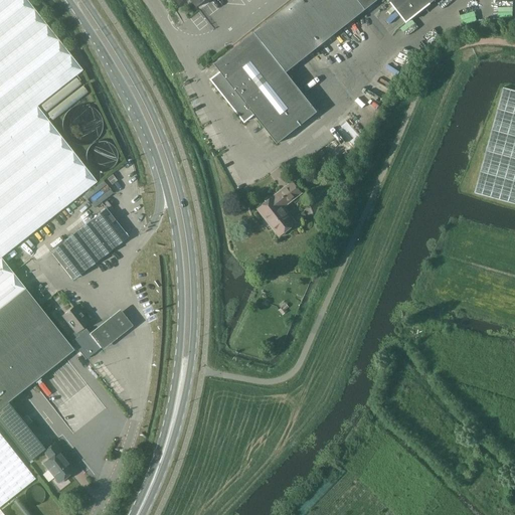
[(26,0),(0,0),(0,308),(25,289),(1,258),(97,182),(36,106),(82,70),(26,0)]
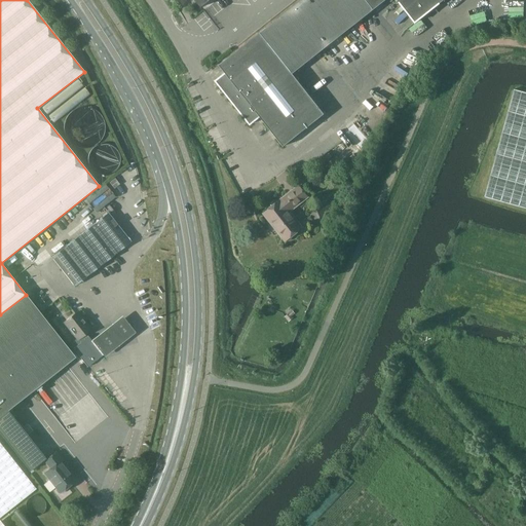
[(385,0),(397,0),(399,1),(399,2),(401,0),(436,0),(439,3),(443,0),(301,0),(219,66),(225,73),(216,81),(218,83),(217,84),(217,83),(216,84),(247,123),(248,123),(248,122),(250,124),(260,117),(283,147),(324,114),(292,74),(333,41),(335,44),(342,38),(340,36),(385,0)]
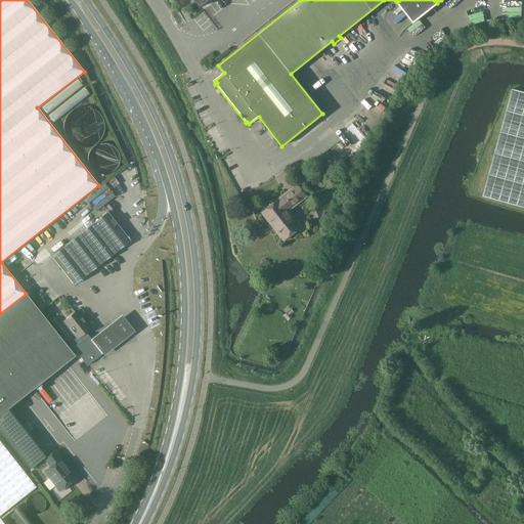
[(523,208),(523,92),(513,90),(483,197),(523,208)]
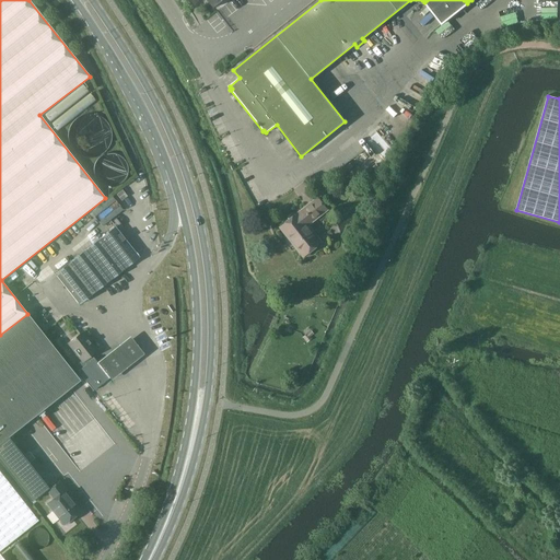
[(116,138),(116,132),(115,129),(113,126),(111,121),(106,118),(103,117),(98,115),(94,115),(89,115),(84,116),(80,118),(77,120),(74,124),(71,128),(70,132),(70,137),(70,141),(71,146),(73,150),(76,153),(79,156),(83,159),(88,161),(92,161),(97,161),(102,160),(106,158),(109,154),(113,151),(115,147),(116,142),(116,138)]
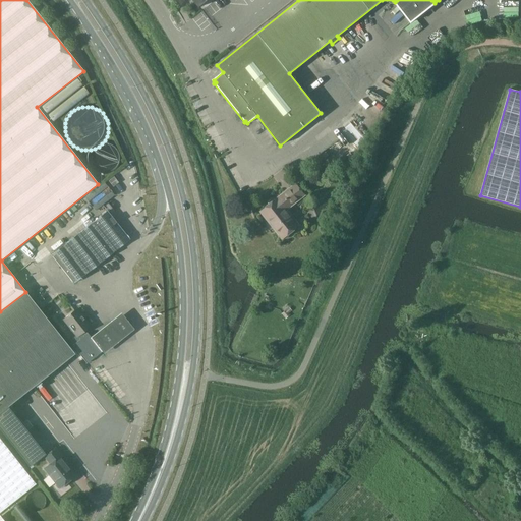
[(122,163),(122,160),(121,157),(120,154),(118,152),(115,150),(113,149),(110,148),(107,148),(104,148),(102,149),(99,151),(97,153),(95,155),(94,157),(93,160),(93,163),(93,166),(94,168),(96,171),(97,173),(100,175),(102,176),(107,177),(110,177),(113,176),(116,175),(118,173),(120,171),(121,168),(122,166),(122,163)]
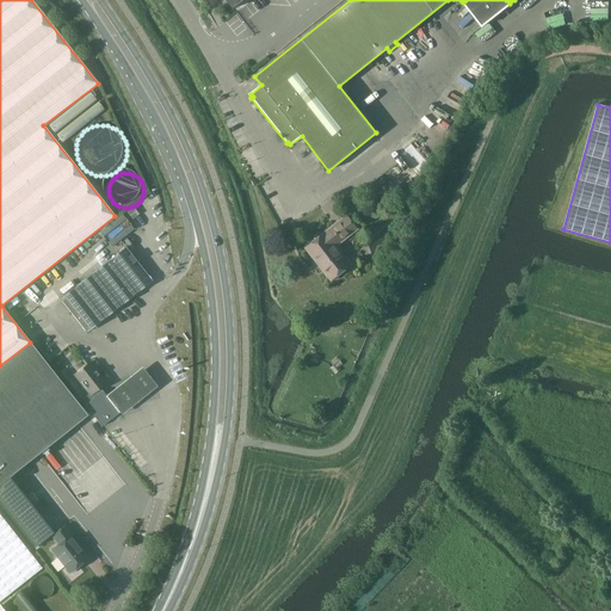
[(127,213),(133,220),(139,215),(134,208),(127,213)]
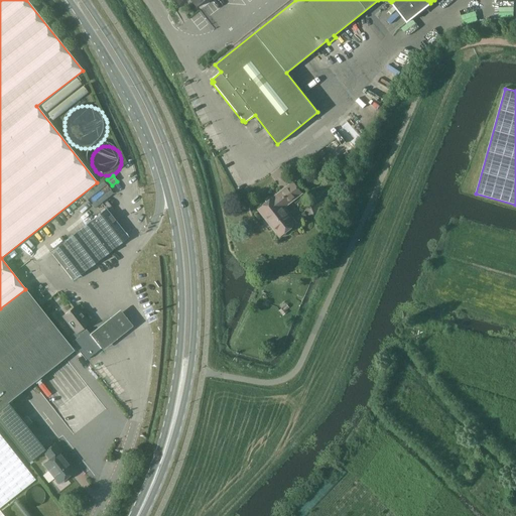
[(278,199),(261,212),(271,225),(270,225),(279,236),(294,225),(281,209),(301,194),(292,182),(276,196),(278,199)]
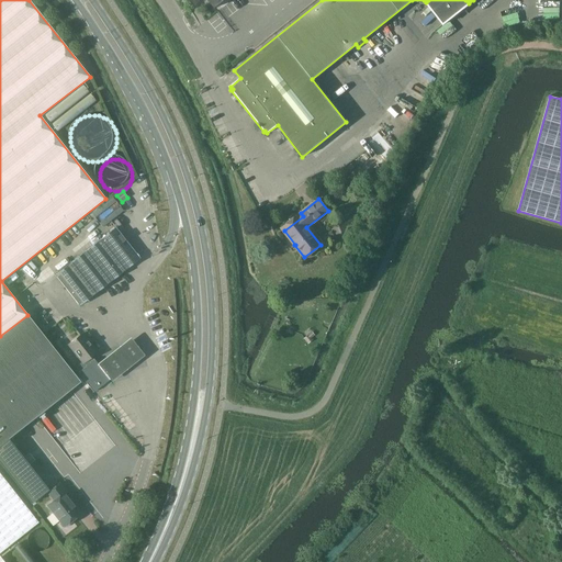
[(116,202),(111,206),(114,211),(121,206),(116,202)]
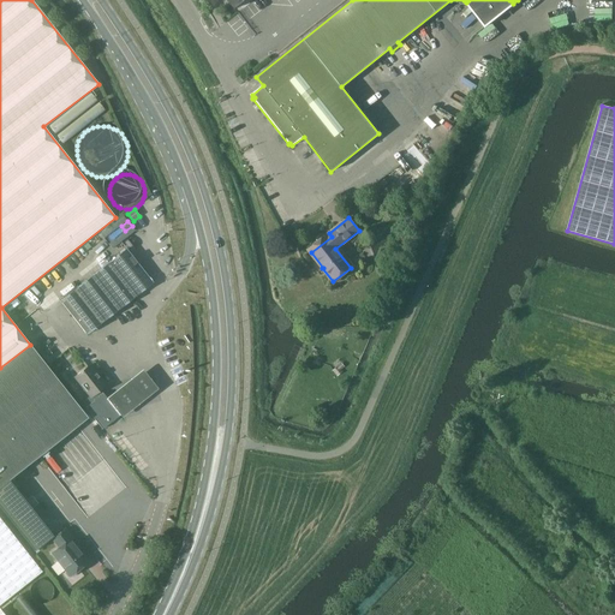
[(87,335),(153,282),(126,249),(60,300),(87,335)]
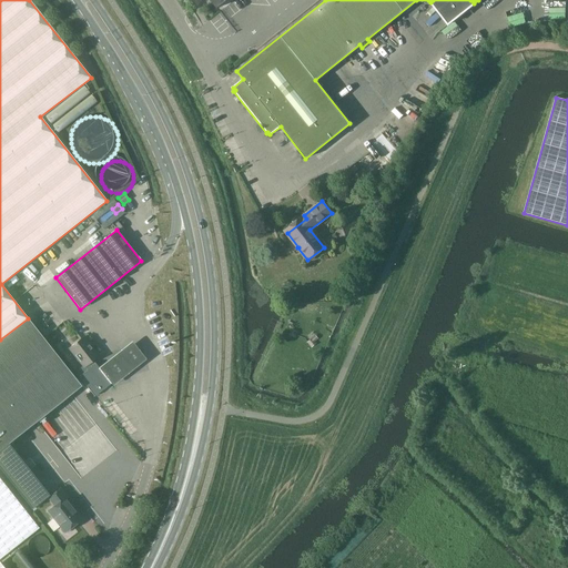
[(0,449),(71,394),(81,386),(28,318),(0,340),(0,449)]
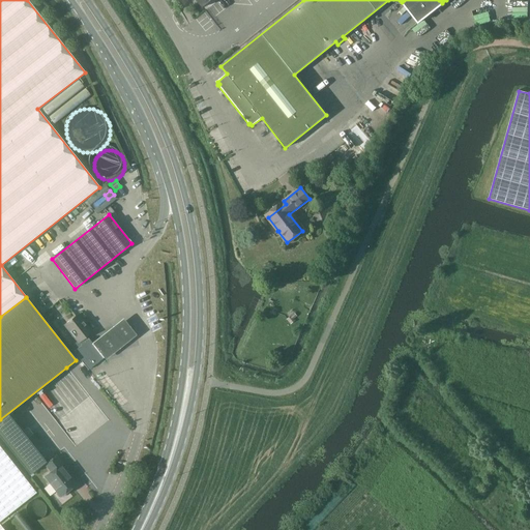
[(82,345),(81,346),(74,351),(88,370),(104,358),(96,349),(92,344),(89,340),(88,340),(86,336),(91,332),(78,315),(64,325),(78,343),(79,342),(82,345)]
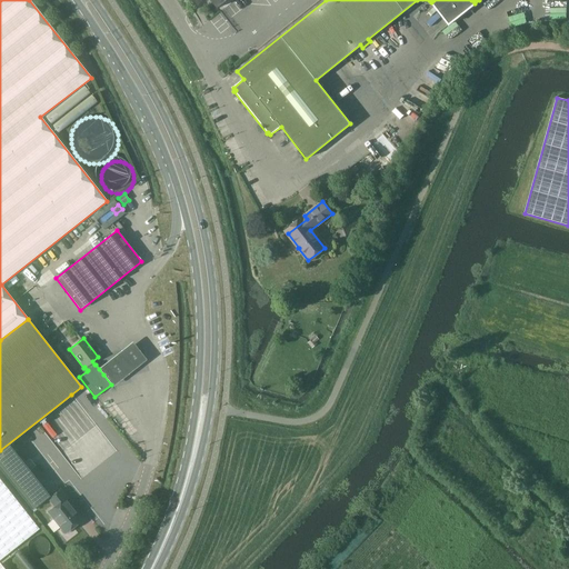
[(103,375),(111,385),(113,387),(148,359),(133,341),(99,369),(103,375)]
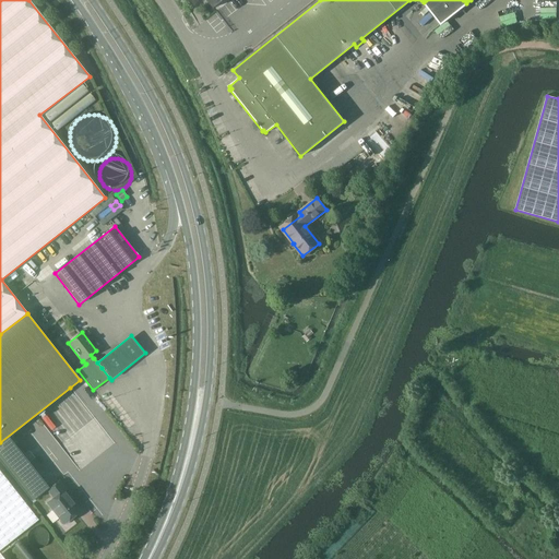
[(0,558),(3,558),(0,554),(0,549),(38,520),(0,471),(0,558)]
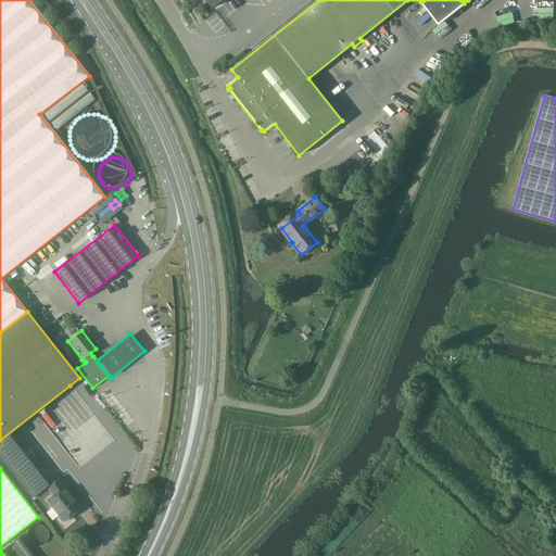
[(59,478),(47,488),(53,495),(47,500),(60,516),(59,518),(62,521),(64,522),(67,519),(67,517),(78,508),(63,489),(65,487),(59,478)]
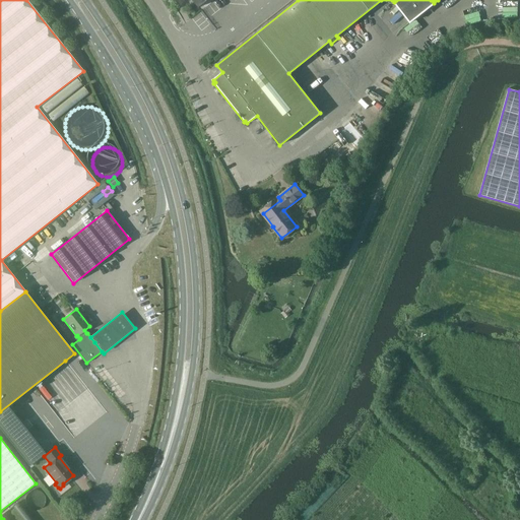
[(46,505),(46,504),(46,502),(45,500),(43,497),(41,496),(39,495),(36,495),(33,495),(29,497),(26,500),(26,502),(25,504),(26,507),(26,509),(28,511),(31,513),(34,514),(36,514),(40,514),(41,513),(43,512),(45,508),(46,505)]
